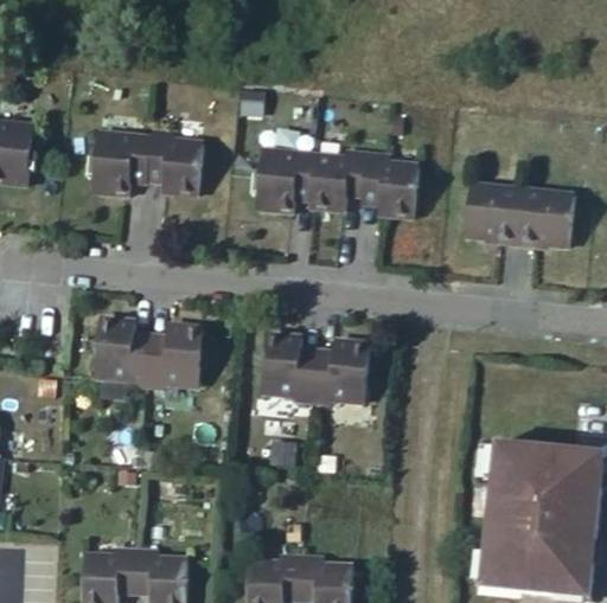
[(0,121),(0,181),(26,185),(29,171),(34,171),(36,154),(31,153),(33,126),(0,121)]
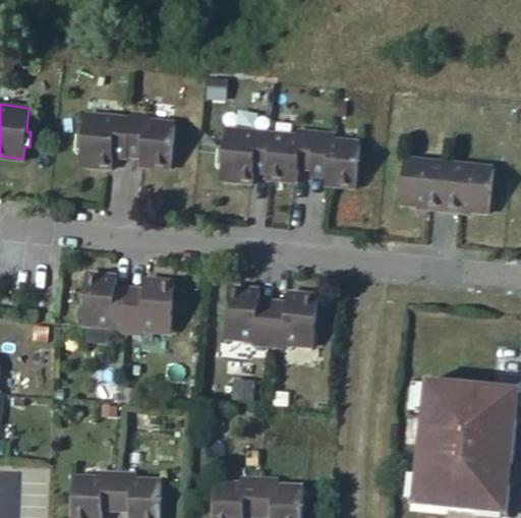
[(111,167),(112,152),(127,154),(128,145),(141,146),(139,164),(170,167),(174,123),(149,120),(150,114),(129,112),(129,118),(84,113),(81,136),(76,136),(75,151),(80,151),(78,164),(111,167)]
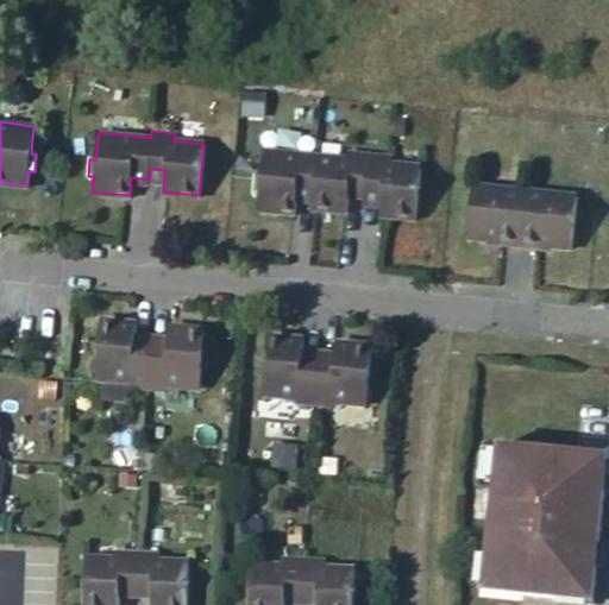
[(345,158),(263,150),(261,177),(255,177),(253,193),(258,194),(257,209),(294,212),(295,195),(312,196),(311,207),(345,210),(347,190),(364,191),(381,193),(380,205),(378,214),(414,219),(420,165),(390,163),(391,156),(346,151),(345,158)]
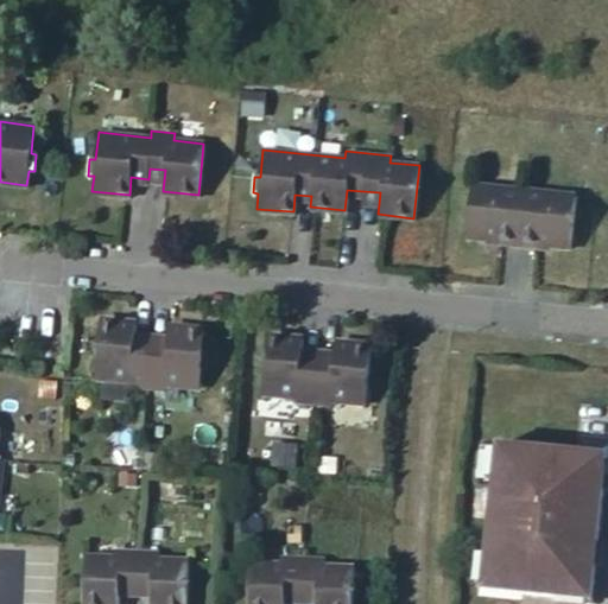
[(523,188),(472,183),(466,235),(518,240),(570,245),(575,192),(523,188)]
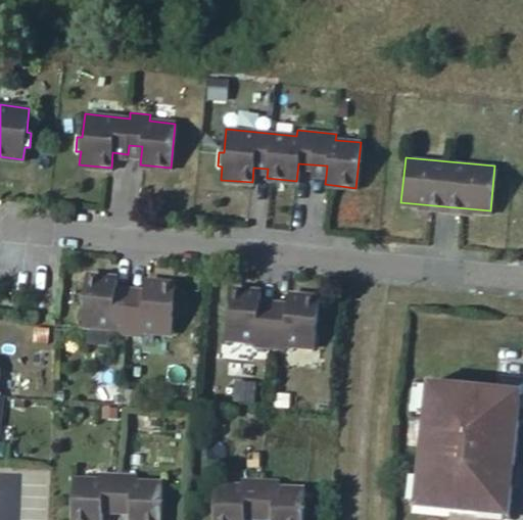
[(327,166),(313,164),(312,175),(326,176),(327,166)]
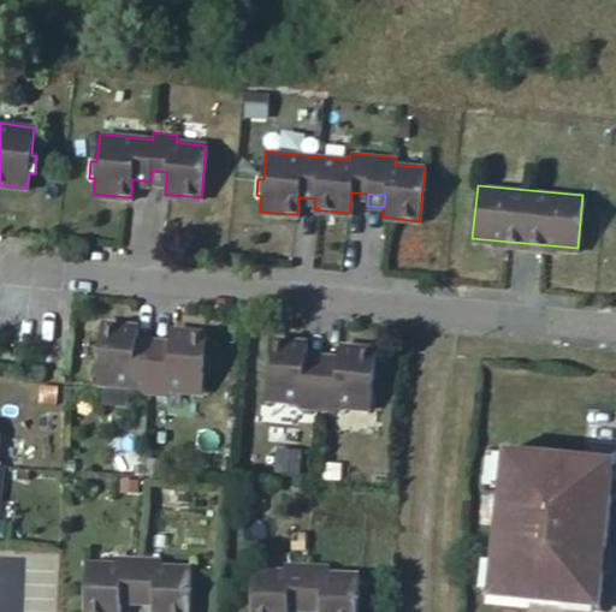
[(138,326),(102,322),(98,381),(131,384),(130,390),(167,393),(167,388),(202,391),(207,333),(172,330),(171,340),(170,346),(137,344),(137,337),(138,326)]
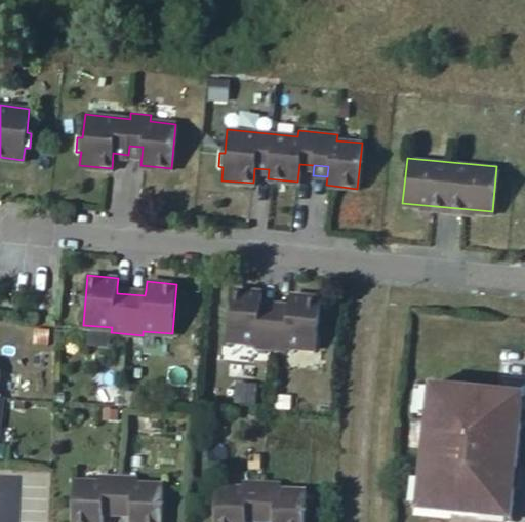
[(146,290),(117,287),(117,293),(145,295),(146,290)]
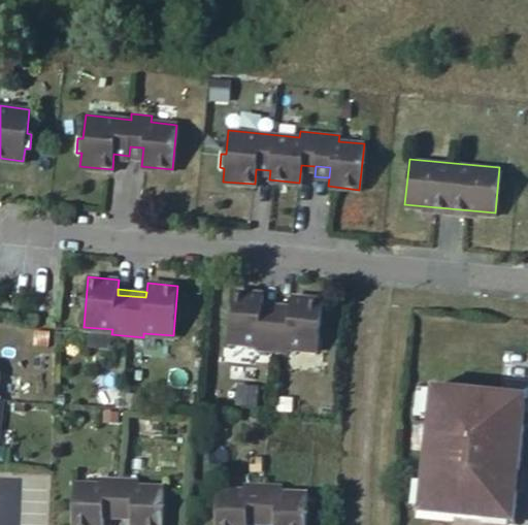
[(232,290),(227,340),(257,343),(256,348),(288,351),(288,347),(317,350),(322,299),(291,296),(290,305),(290,312),(261,308),(262,302),(263,293),(232,290)]
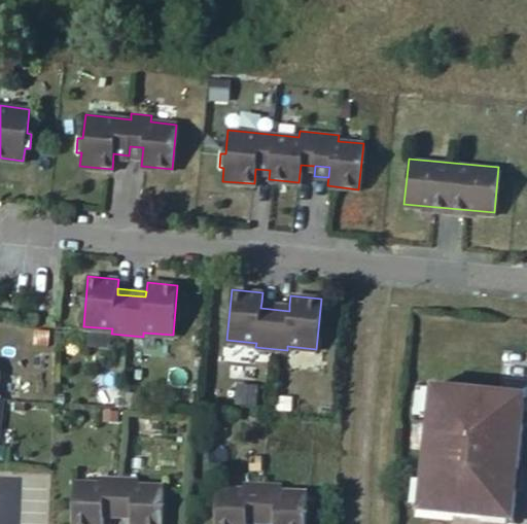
[(289,305),(261,302),(260,308),(289,311),(289,305)]
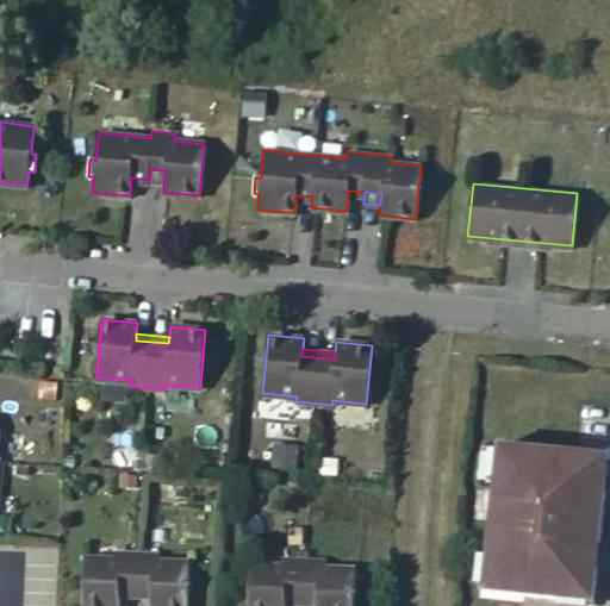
[(609,455),(502,444),(486,588),(523,592),(555,594),(593,599),(609,455)]
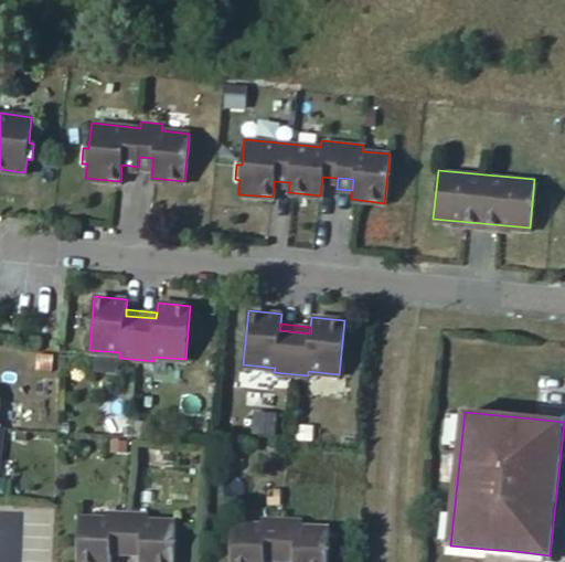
[(172,561),(174,519),(147,518),(147,511),(106,510),(106,517),(78,516),(76,561),(109,561),(109,553),(110,545),(125,545),(140,547),(140,554),(139,561),(172,561)]
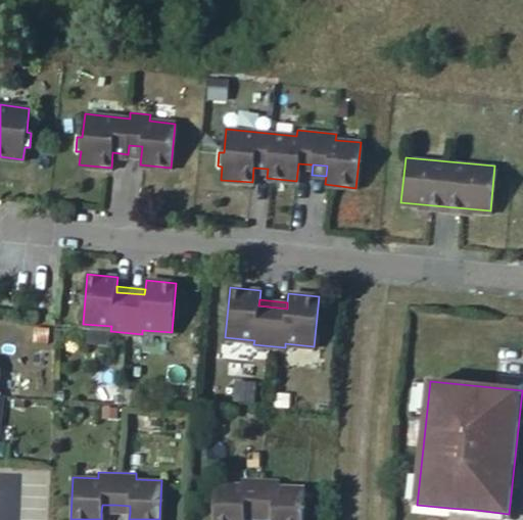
[(240,485),(214,484),(212,519),(243,519),(243,511),(257,512),(272,513),(272,519),(271,519),(301,519),(303,487),(278,486),(278,480),(240,479),(240,485)]
